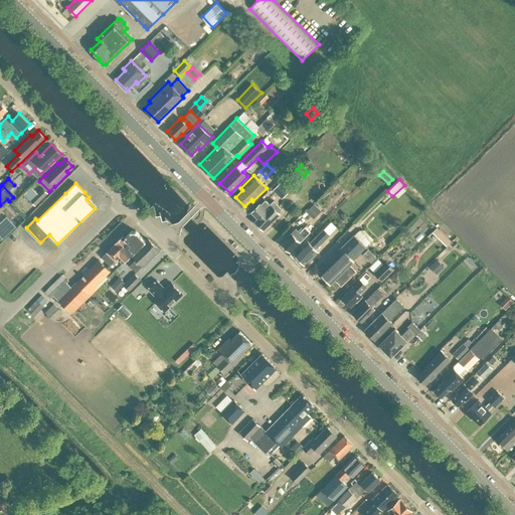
[(274,189),(282,198),(289,193),(280,183),(274,189)]
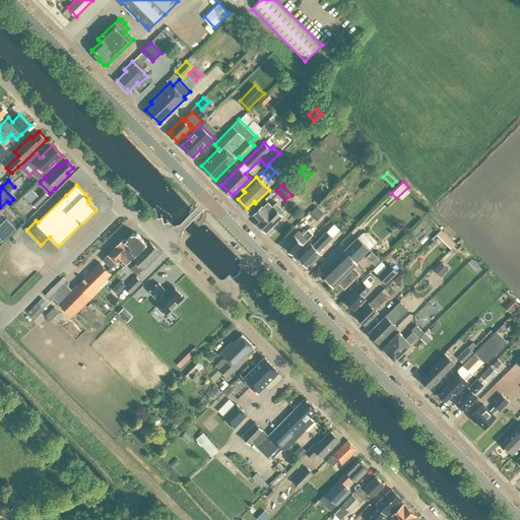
[(36,207),(48,195),(43,190),(30,202),(36,207)]
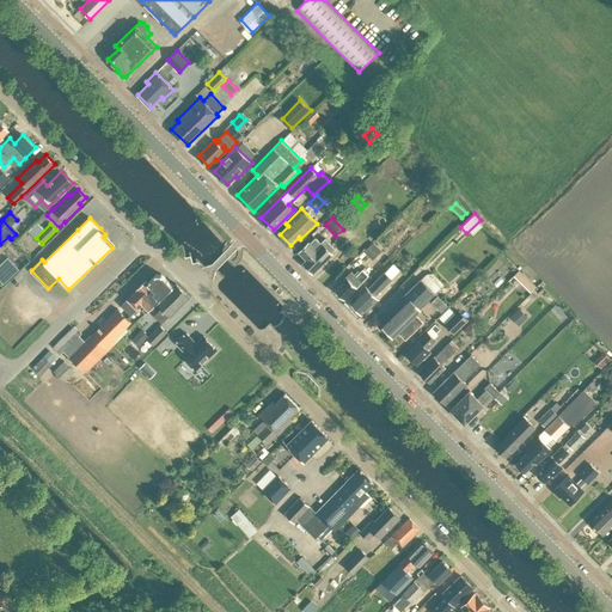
[(316,237),(300,251),(308,259),(305,263),(313,271),(336,248),(325,238),(320,242),(316,237)]
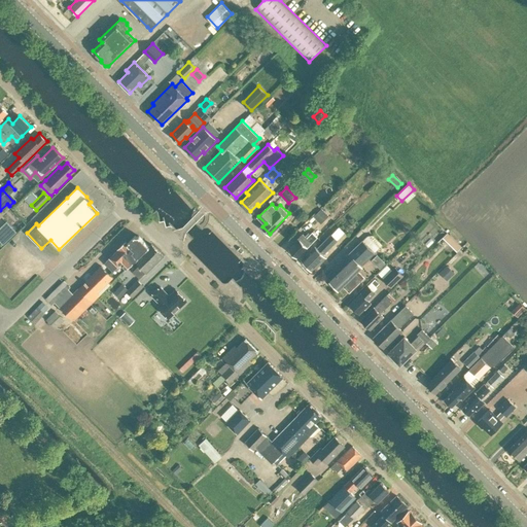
[(313,216),(320,224),(328,216),(321,208),(313,216)]
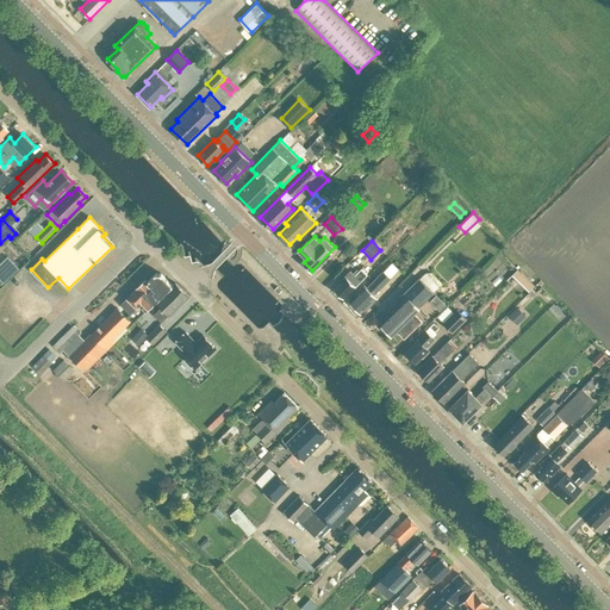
[(522,267),(512,277),(530,293),(540,282),(522,267)]
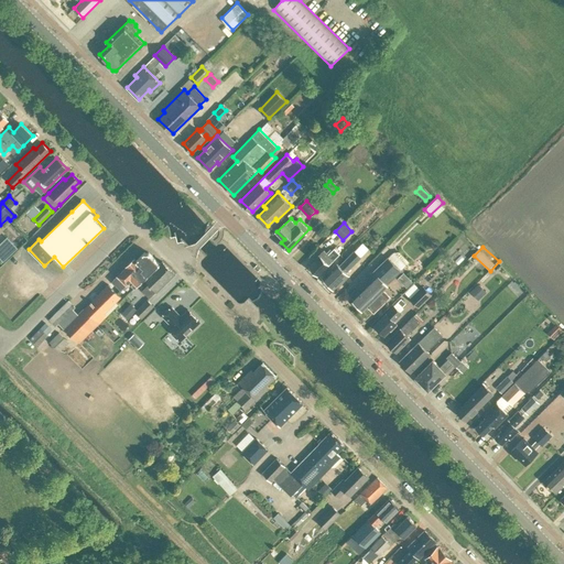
[(4,248),(0,251),(0,253),(3,258),(9,253),(4,248)]
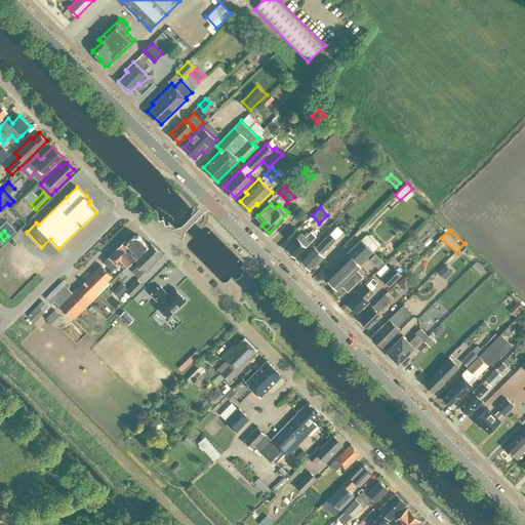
[(295,256),(317,236),(312,231),(306,236),(301,232),(296,237),(297,238),(287,248),(290,251),(290,253),(292,255),(294,255),(295,256)]
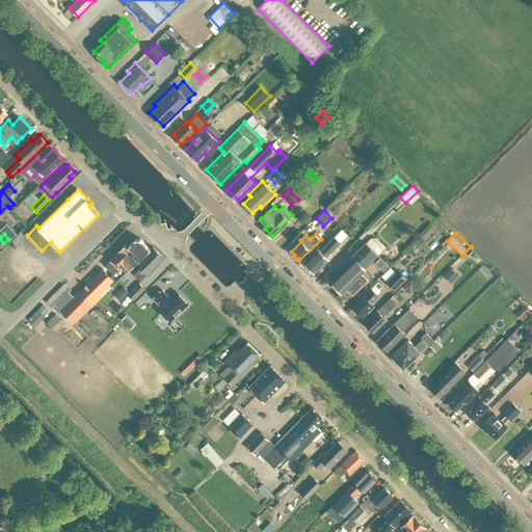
[(320,249),(318,247),(304,262),(311,267),(311,269),(313,271),(315,271),(316,273),(329,259),(327,257),(341,242),(335,236),(320,249)]
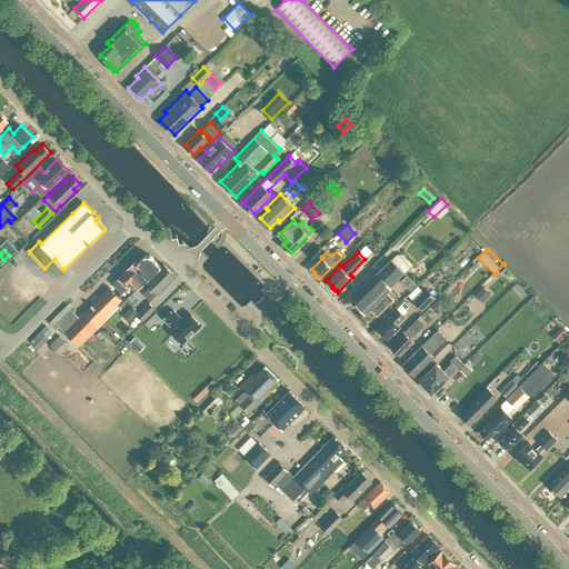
[(138,262),(136,260),(127,268),(128,268),(112,283),(121,292),(132,281),(135,285),(132,288),(136,291),(146,280),(161,266),(150,255),(146,255),(138,262)]
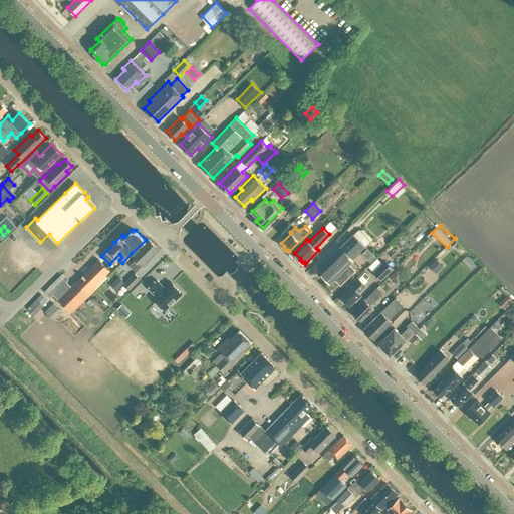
[(335,252),(339,256),(322,273),(330,282),(334,278),(340,284),(355,270),(349,263),(353,259),(365,246),(352,234),(335,252)]
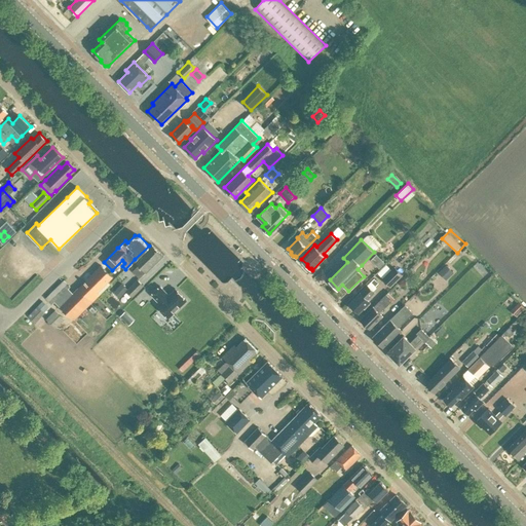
[(146,270),(162,255),(151,243),(149,246),(135,259),(140,264),(136,268),(133,271),(139,277),(146,270)]
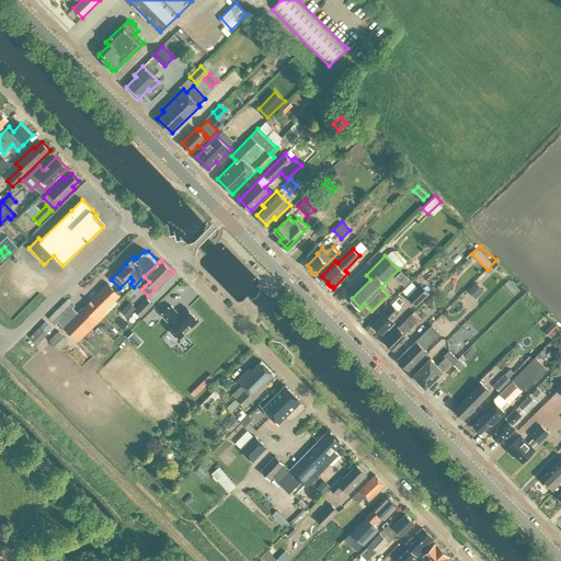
[(117,302),(115,300),(121,295),(107,282),(91,299),(83,307),(83,306),(77,311),(73,308),(75,306),(68,298),(48,318),(55,324),(59,321),(79,341),(106,313),(117,302)]
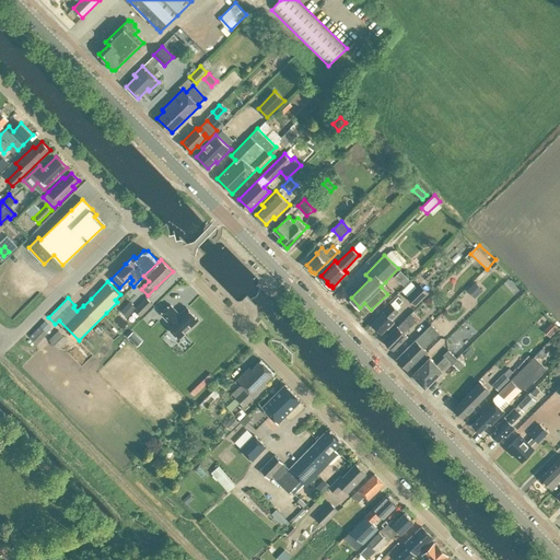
[(475,298),(482,290),(475,282),(467,290),(475,298)]
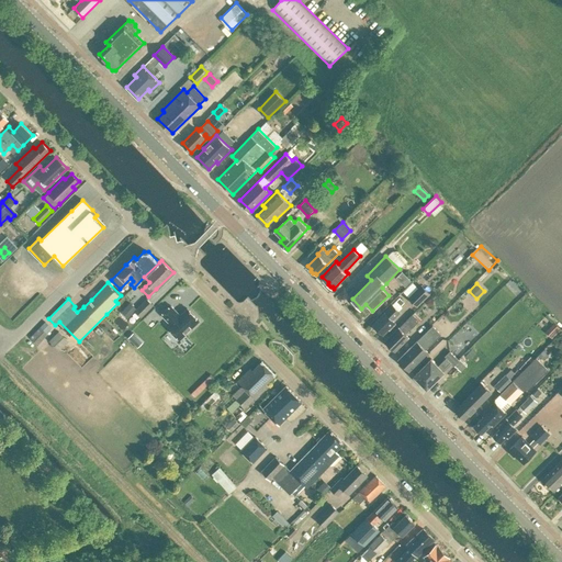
[(422,284),(408,298),(417,306),(430,294),(422,284)]
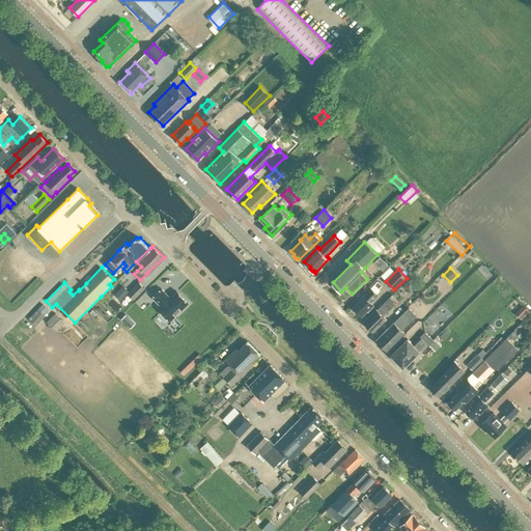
[(134,300),(145,288),(139,282),(130,291),(123,285),(115,295),(121,301),(128,294),(134,300)]
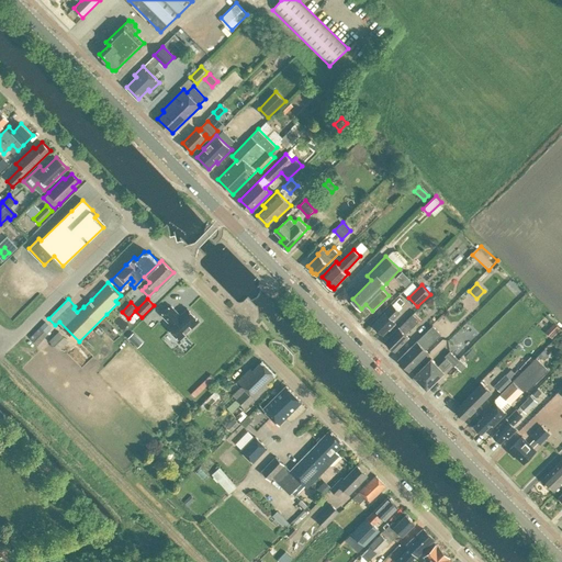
[(180,339),(200,321),(188,308),(180,315),(171,305),(161,315),(170,324),(168,326),(180,339)]
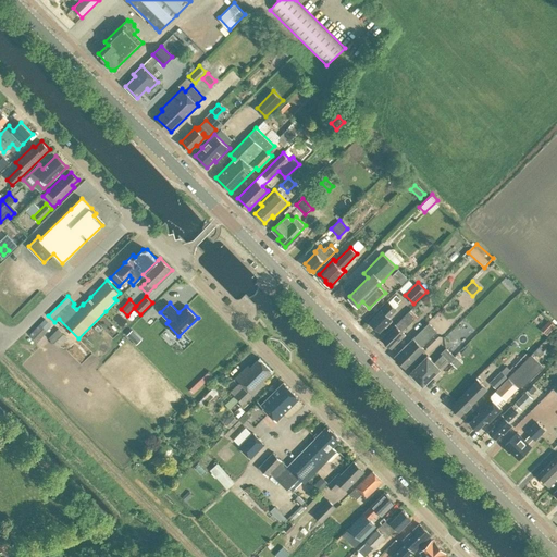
[(385,325),(386,325),(392,320),(388,318),(396,309),(388,302),(370,321),(380,331),(385,325)]
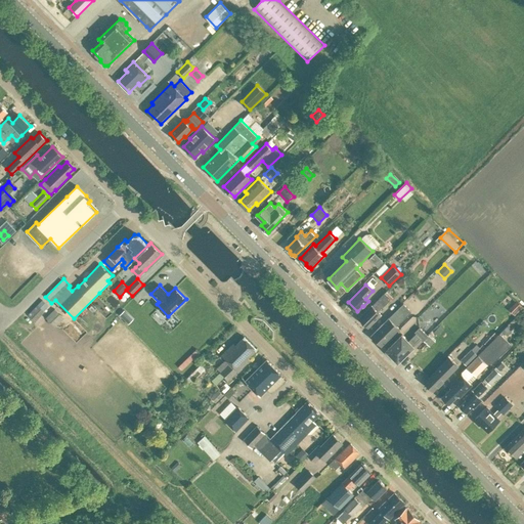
[(385,293),(359,318),(368,326),(375,320),(376,320),(381,315),(378,312),(391,299),(385,293)]
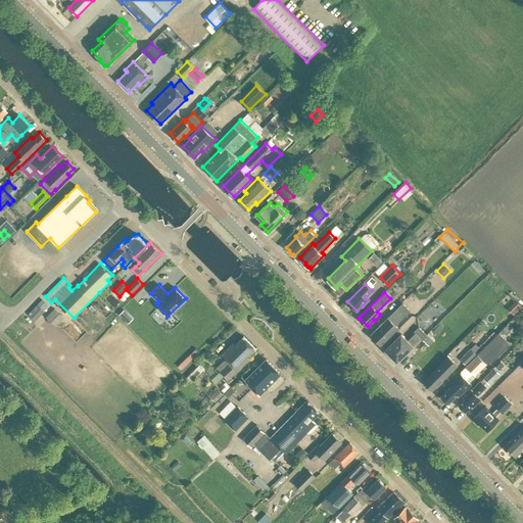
[(35,321),(45,311),(44,311),(49,304),(42,298),(28,315),(35,321)]
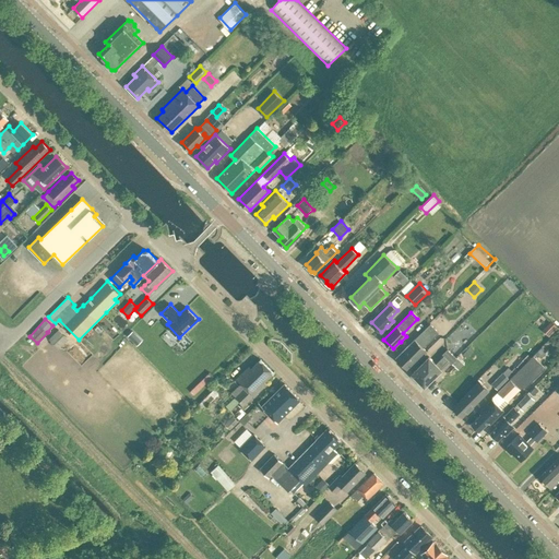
[(550,320),(544,331),(551,335),(558,324),(550,320)]
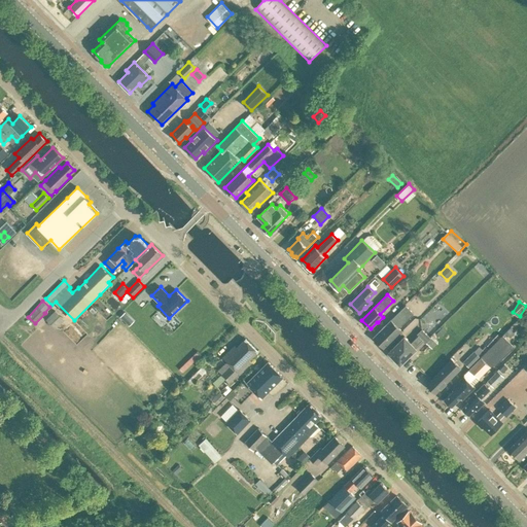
[(402,331),(398,327),(414,313),(406,305),(374,337),(385,348),(402,331)]
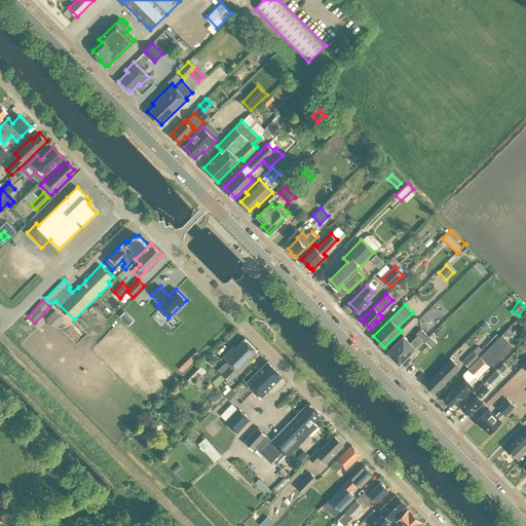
[(55,309),(46,318),(55,328),(65,318),(55,309)]
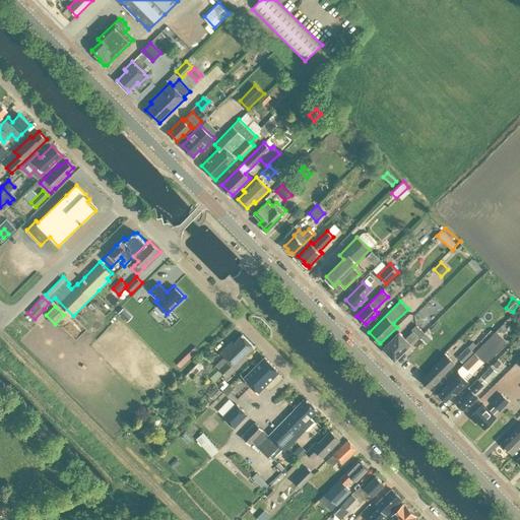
[(128,314),(123,309),(119,313),(124,318),(128,314)]
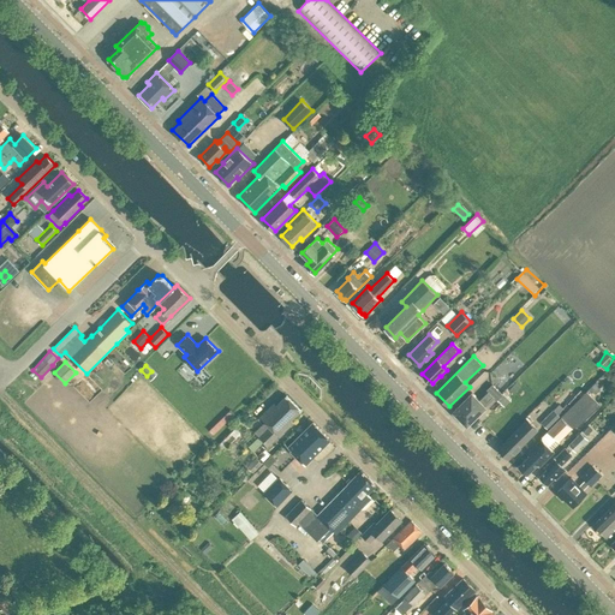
[(596,394),(602,387),(596,381),(586,390),(586,389),(561,416),(561,417),(548,430),(559,441),(572,428),(574,430),(601,404),(589,393),(591,390),(596,394)]
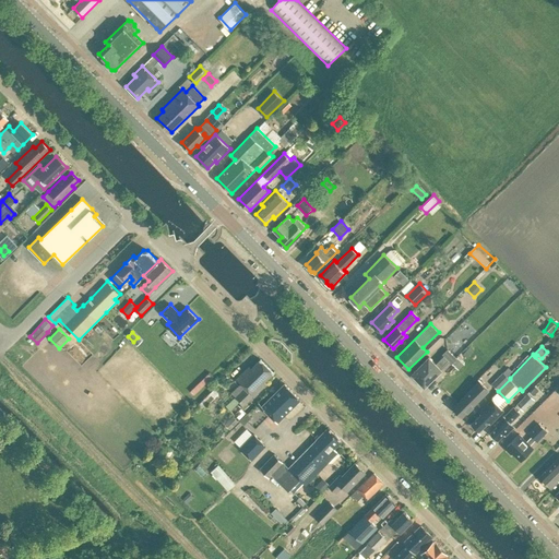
[(425,385),(450,360),(452,363),(458,369),(463,364),(458,358),(454,355),(448,348),(442,354),(443,355),(437,363),(430,355),(413,372),(425,385)]
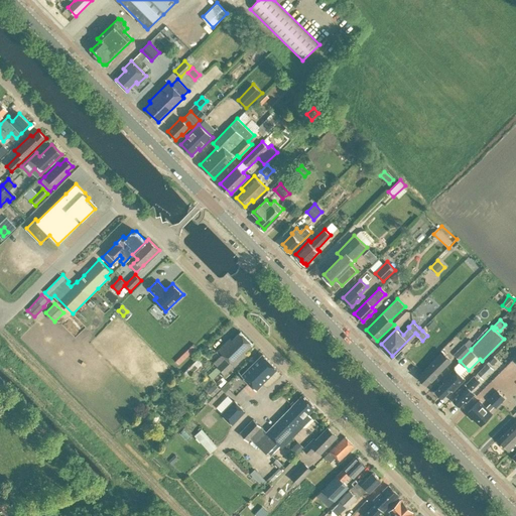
[(244,353),(253,344),(241,332),(232,341),(230,338),(218,350),(226,357),(209,374),(217,383),(215,384),(208,391),(212,396),(228,381),(223,376),(224,375),(221,371),(222,370),(226,374),(234,366),(235,366),(246,355),(244,353)]
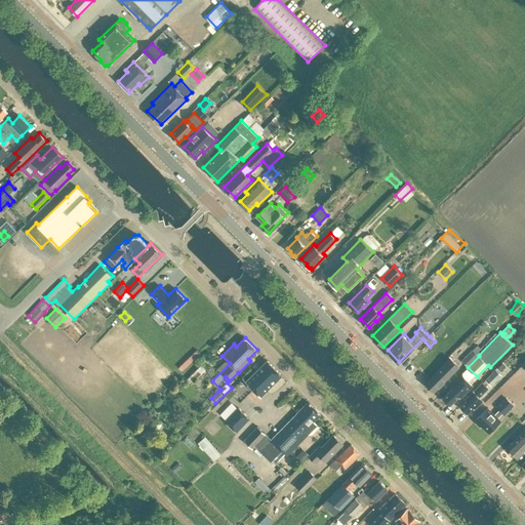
[(478,355),(483,351),(481,348),(477,345),(461,360),(468,366),(478,355)]
